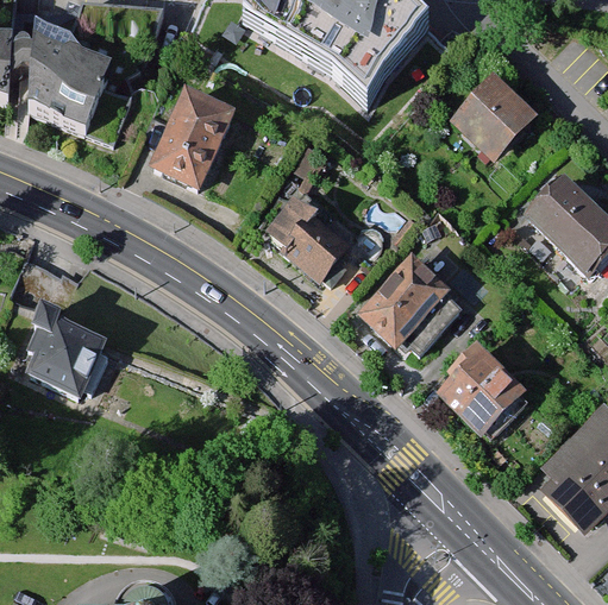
[(213,2),(192,38),(298,93),(328,112),(340,98),(367,117),(436,33),(409,10),(295,0),(250,0),(244,20),(213,2)]
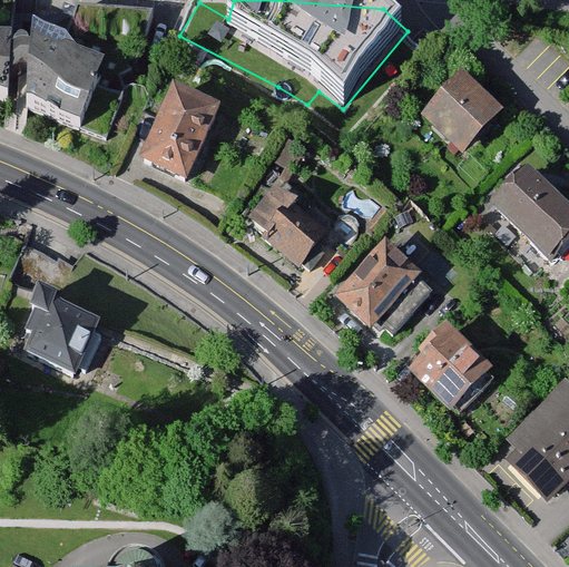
[(0,90),(6,76),(29,80),(26,108),(105,143),(153,22),(77,16),(59,51),(32,44),(30,68),(11,67),(15,9),(0,8),(0,90)]
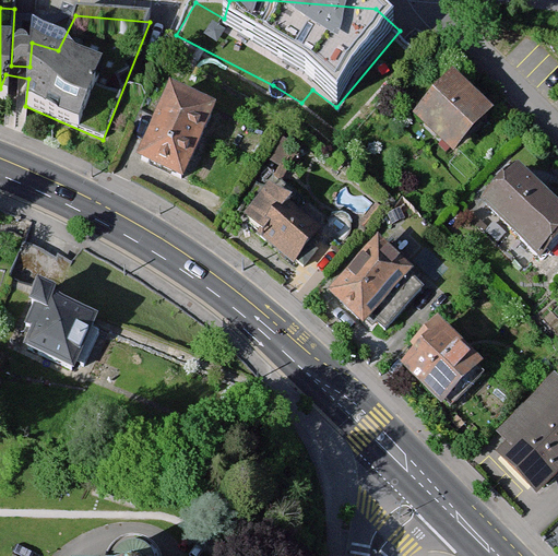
[(456,69),(414,115),(456,154),(499,108),(456,69)]
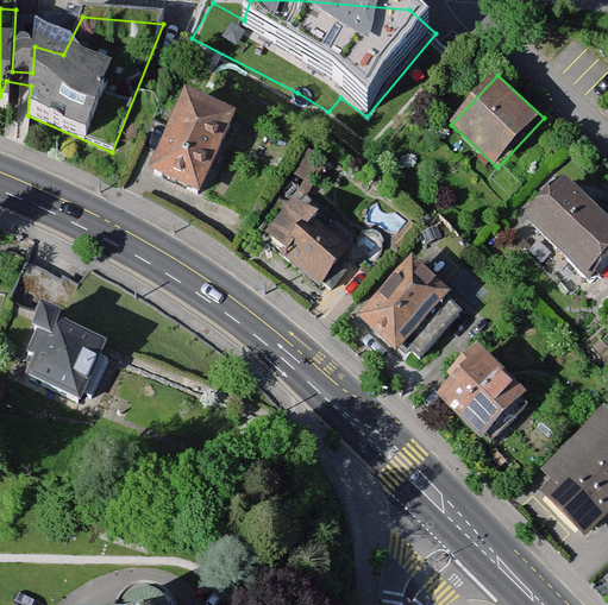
[(183,82),(146,166),(199,189),(234,104),(183,82)]
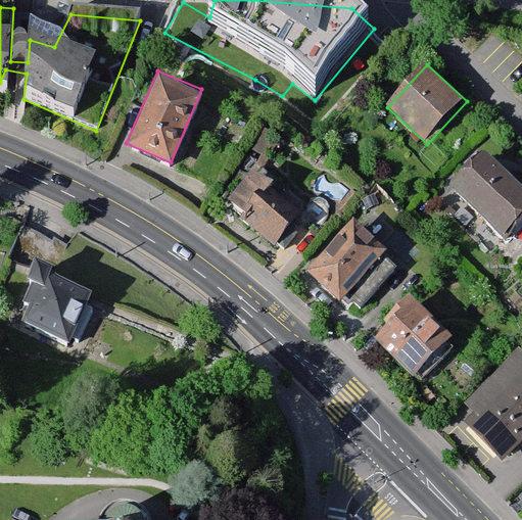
[(521,177),(487,145),(451,184),(506,235),(521,218),(521,177)]
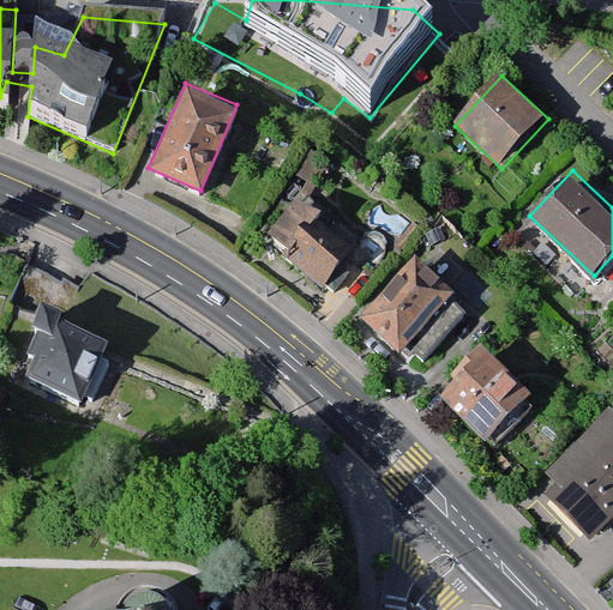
[(302,186),(262,239),(326,289),(367,236),(302,186)]
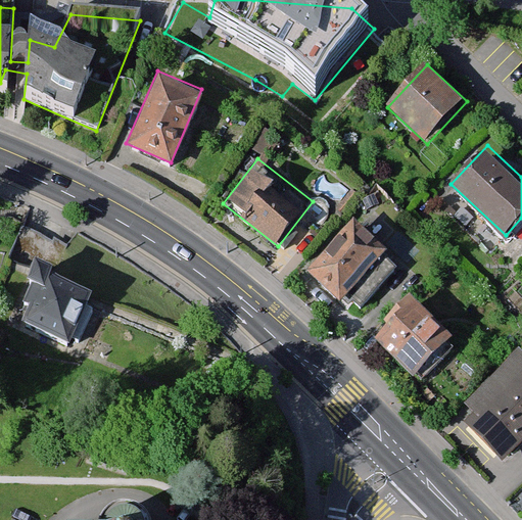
[(359,221),(313,273),(342,298),(388,246),(359,221)]
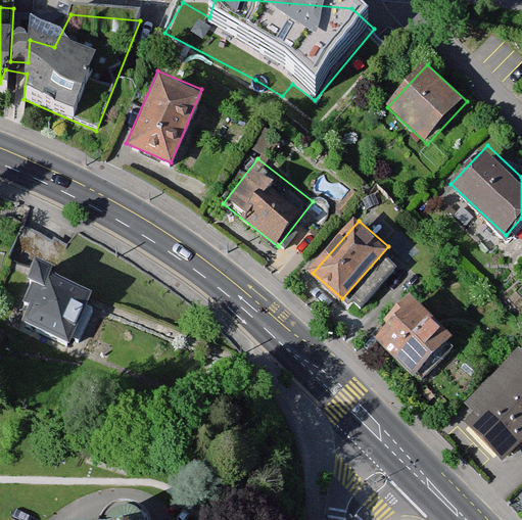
[(98,280),(37,260),(17,316),(79,337),(98,280)]
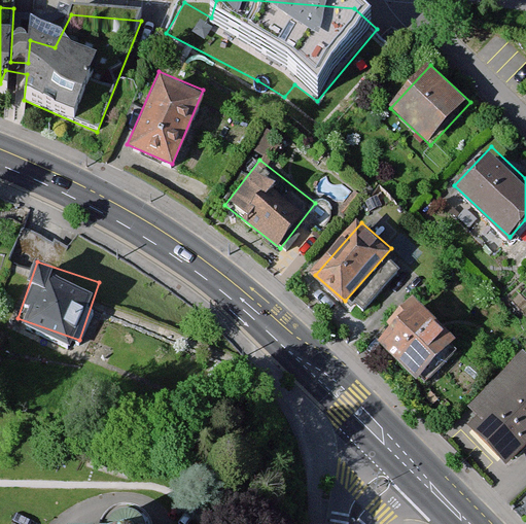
[(418,300),(377,341),(415,379),(456,338),(418,300)]
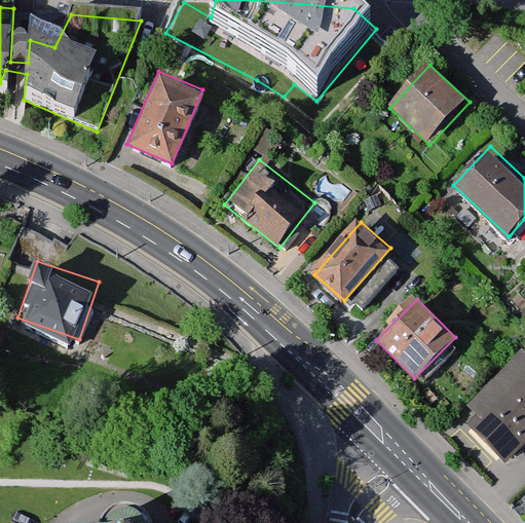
[(524,353),(461,415),(502,458),(524,437),(524,353)]
